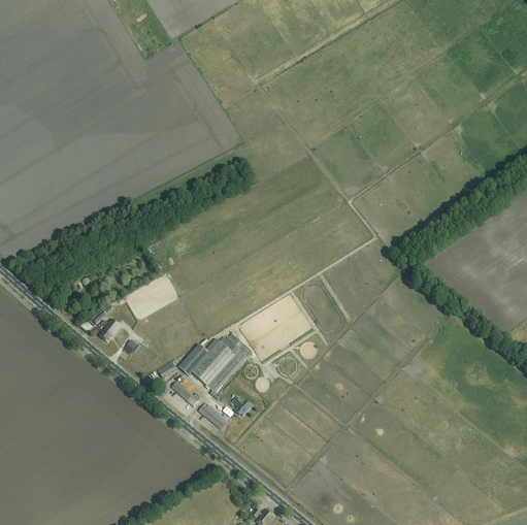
[(91,281),(88,275),(80,279),(84,285),(91,281)]
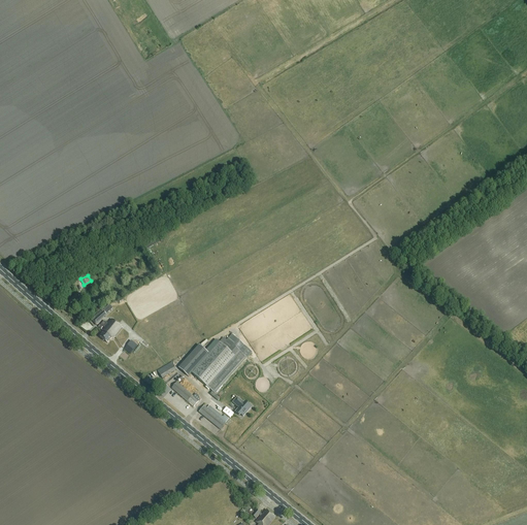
[(73,303),(79,298),(74,292),(62,302),(66,307),(72,302),(73,303)]
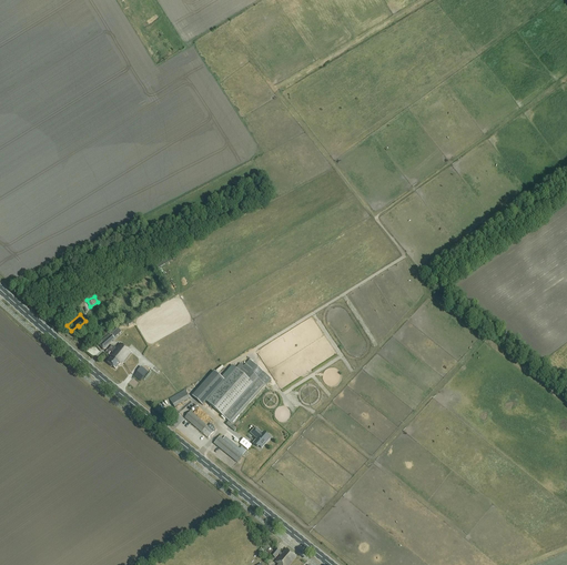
[(104,334),(98,340),(99,341),(98,342),(102,346),(121,330),(117,325),(112,330),(111,329),(108,331),(109,333),(105,336),(104,334)]
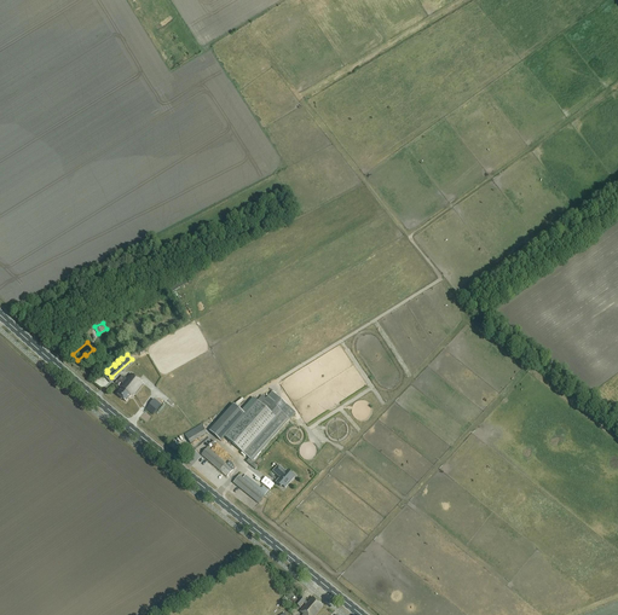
[(133,393),(142,382),(130,371),(121,382),(121,383),(117,387),(119,388),(115,393),(125,399),(130,393),(133,393)]
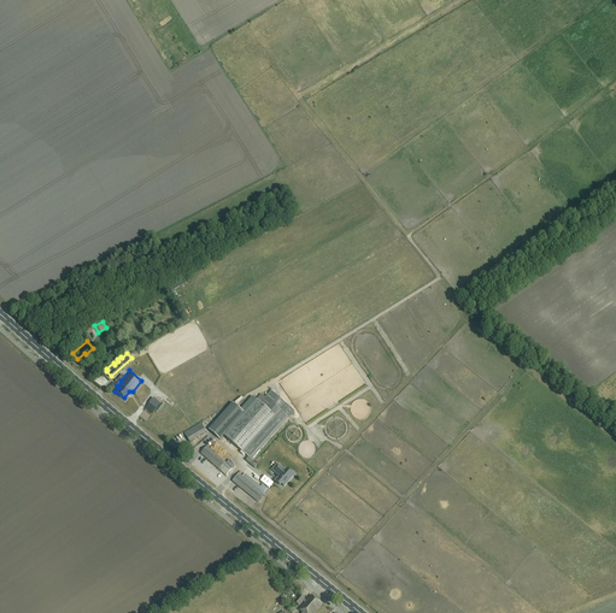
[(283,400),(276,394),(270,388),(259,400),(254,396),(244,410),(223,432),(250,457),(287,414),(281,410),(287,404),(283,401),(283,400)]
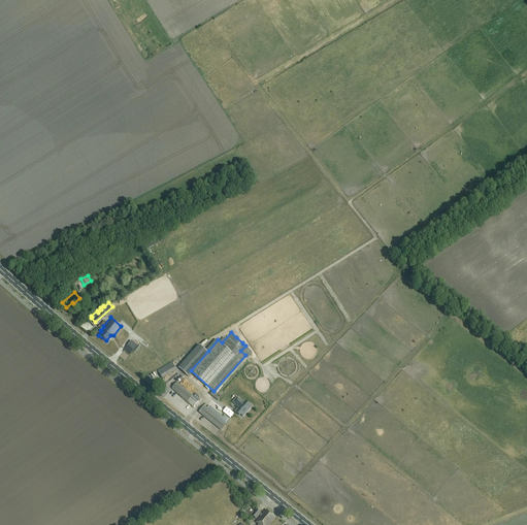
[(188,373),(191,370),(208,351),(198,342),(189,354),(177,365),(188,373)]
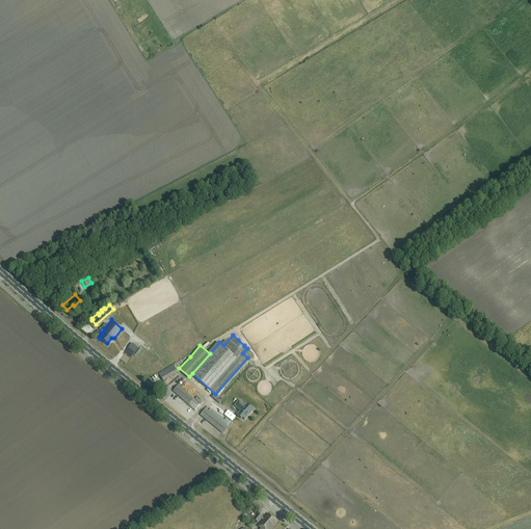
[(171,362),(158,371),(162,379),(177,370),(171,362)]
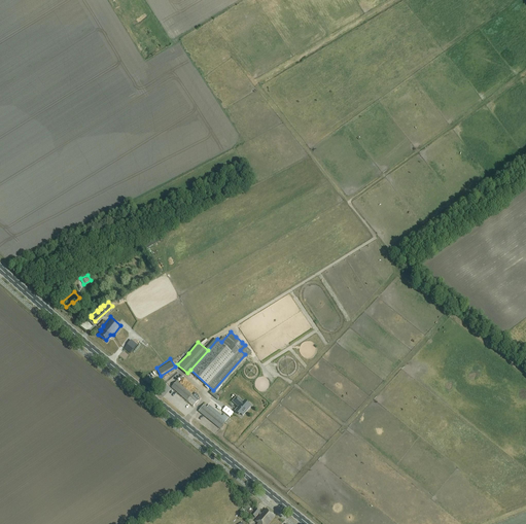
[(193,405),(197,398),(176,379),(170,385),(193,405)]
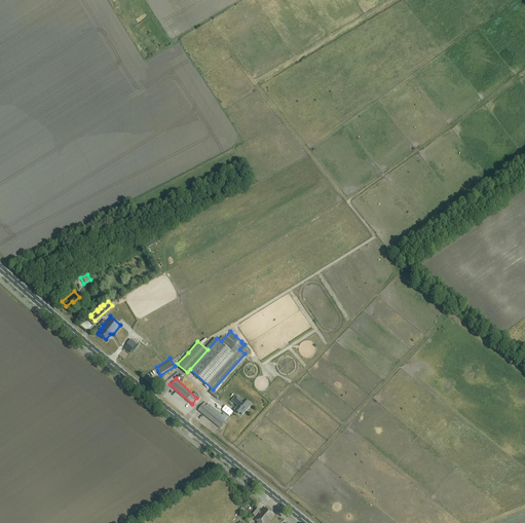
[(240,412),(249,403),(242,398),(241,399),(235,393),(230,398),(236,404),(233,408),(237,411),(238,410),(240,412)]
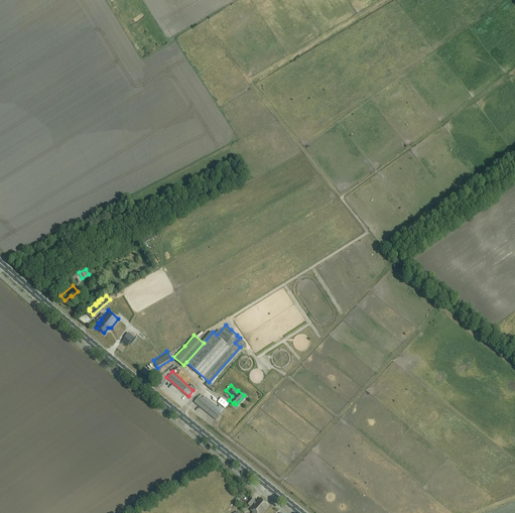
[(215,417),(219,411),(198,394),(194,400),(215,417)]
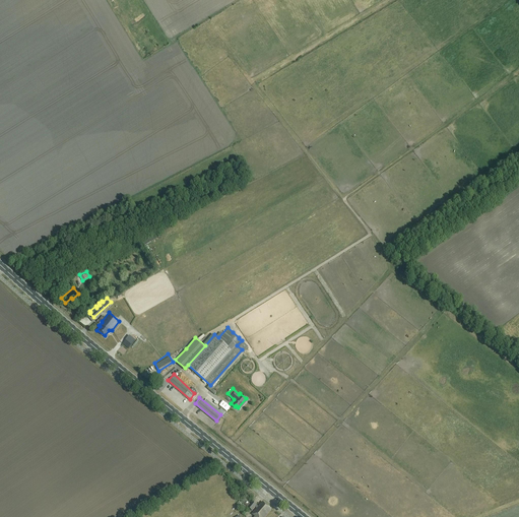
[(222,398),(218,403),(225,409),(230,404),(222,398)]
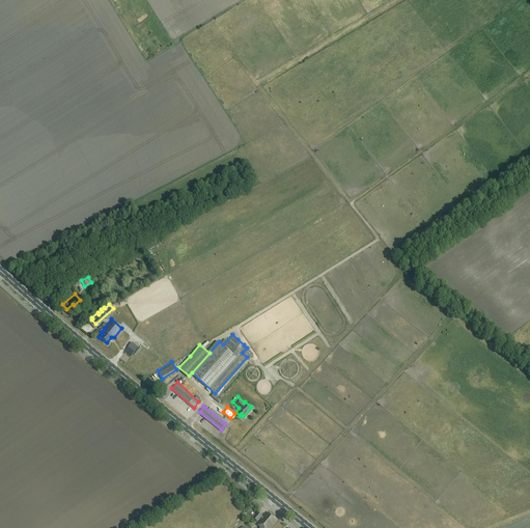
[(259,515),(260,516),(261,515),(257,510),(255,511),(250,508),(247,511),(256,519),(259,515)]
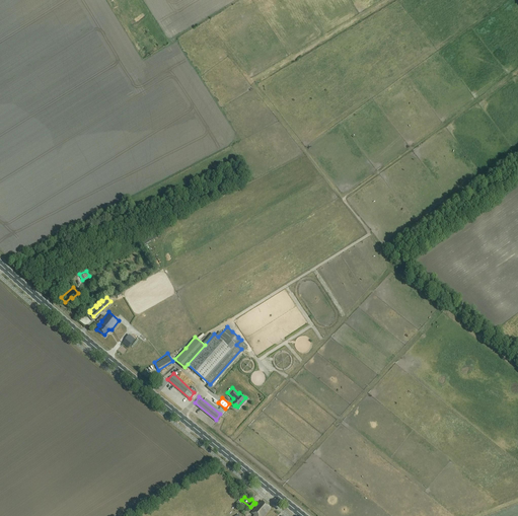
[(257,515),(261,515),(270,505),(261,498),(259,501),(257,500),(250,510),(257,515)]
